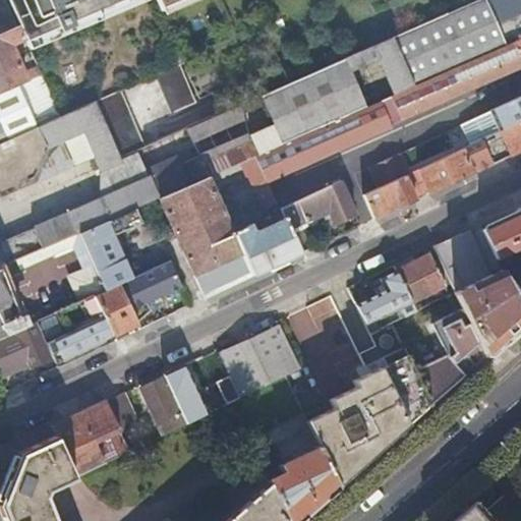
[(0,0),(0,33),(19,24),(8,0),(0,0)]
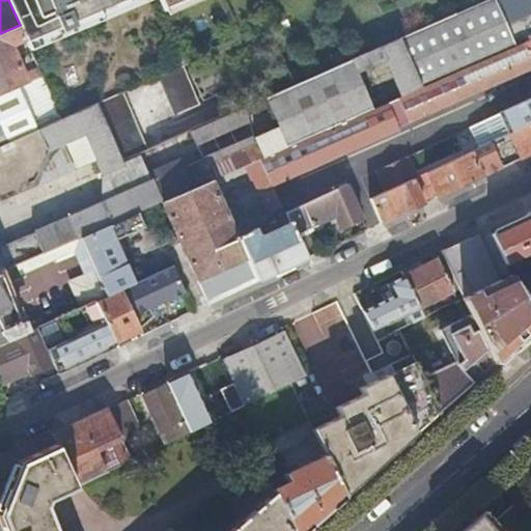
[(29,46),(137,0),(8,0),(20,25),(28,44),(29,46)]
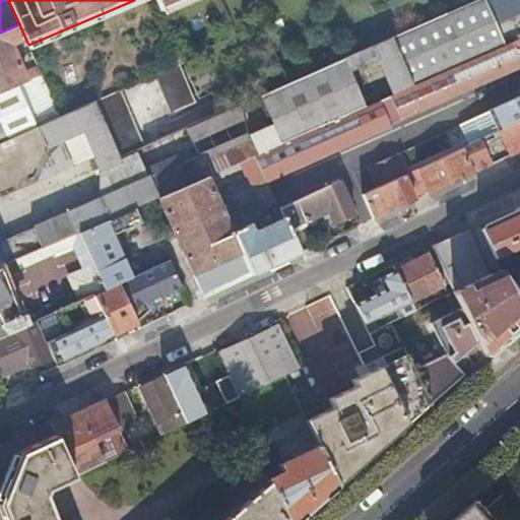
[(159,0),(157,1),(161,10),(174,5),(176,9),(196,0),(159,0)]
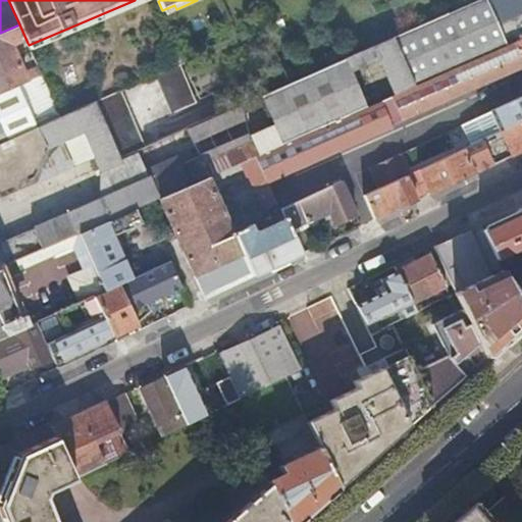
[(521,38),(521,9),(500,20),(511,44),(521,38)]
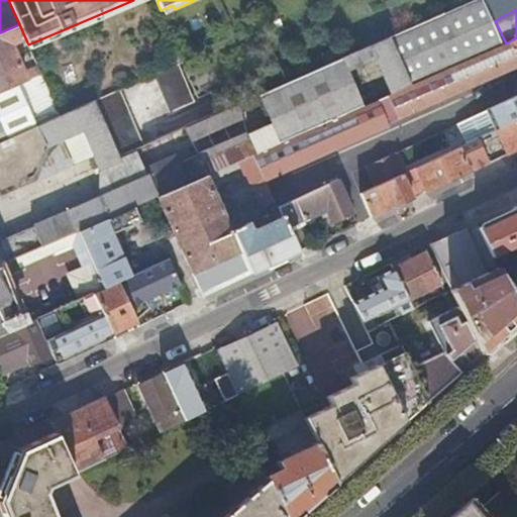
[(0,91),(40,74),(37,65),(22,71),(14,53),(13,53),(9,45),(21,39),(23,44),(27,42),(19,24),(0,32),(0,91)]
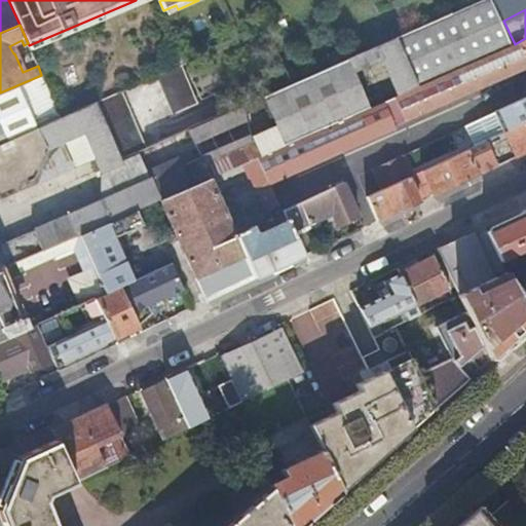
[(378,45),(401,94),(418,86),(397,36),(378,45)]
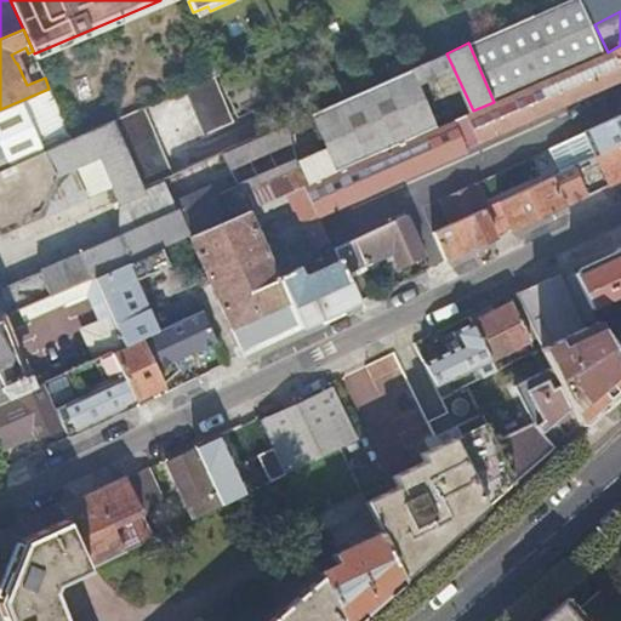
[(457,118),(469,144),(620,78),(620,45),(608,52),(494,102),(473,110),(457,118)]
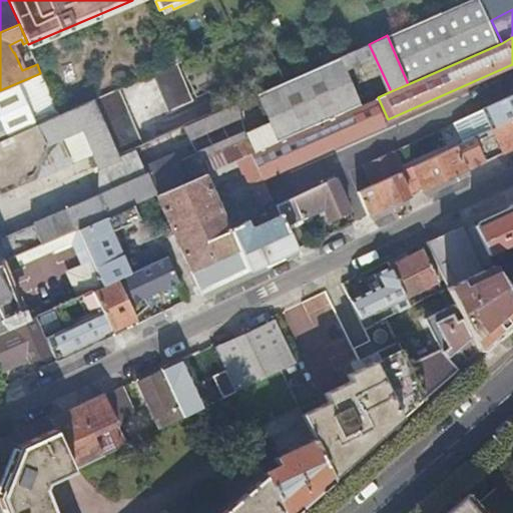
[(254,94),(277,141),(360,105),(339,57),(289,79),(254,94)]
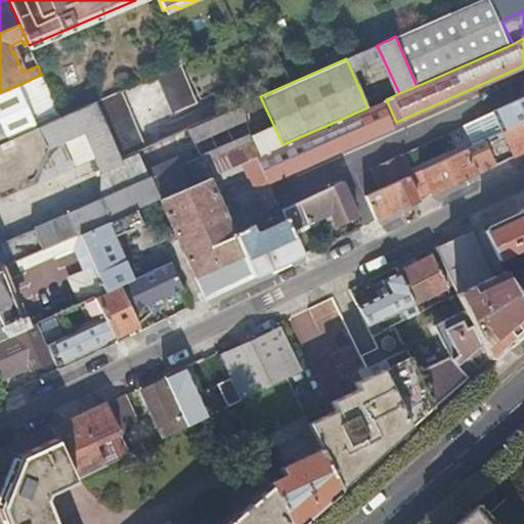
[(179,63),(154,75),(171,113),(195,101),(182,72),(179,63)]
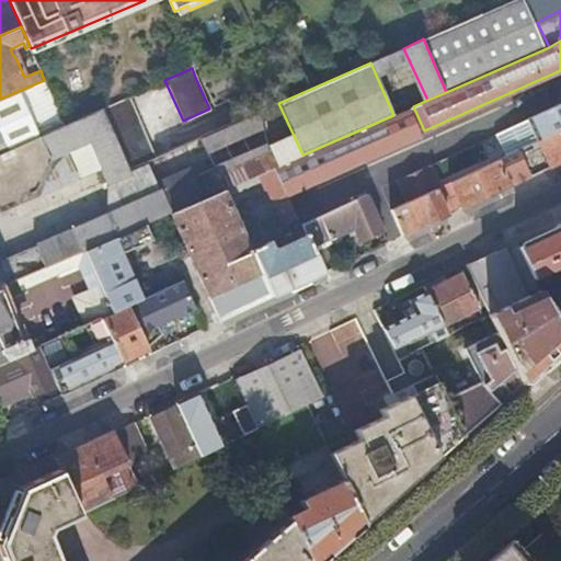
[(0,99),(0,152),(64,124),(44,80),(0,99)]
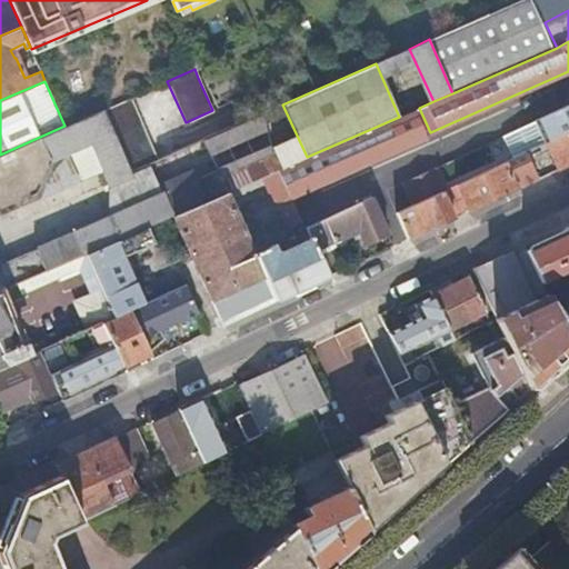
[(127,161),(131,171),(147,165),(158,159),(130,98),(103,109),(127,161)]
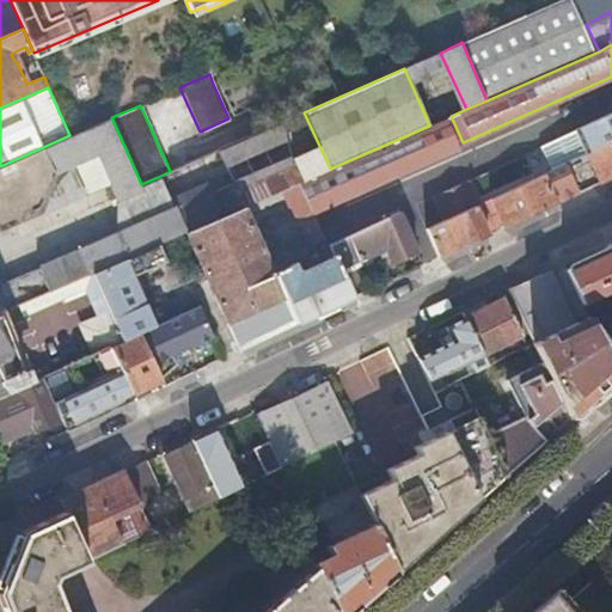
[(611,140),(611,112),(542,145),(552,169),(565,163),(611,140)]
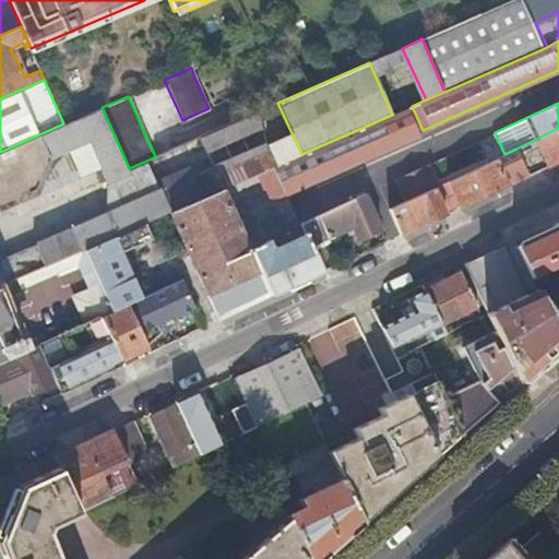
[(405,108),(416,133),(423,130),(412,106),(405,108)]
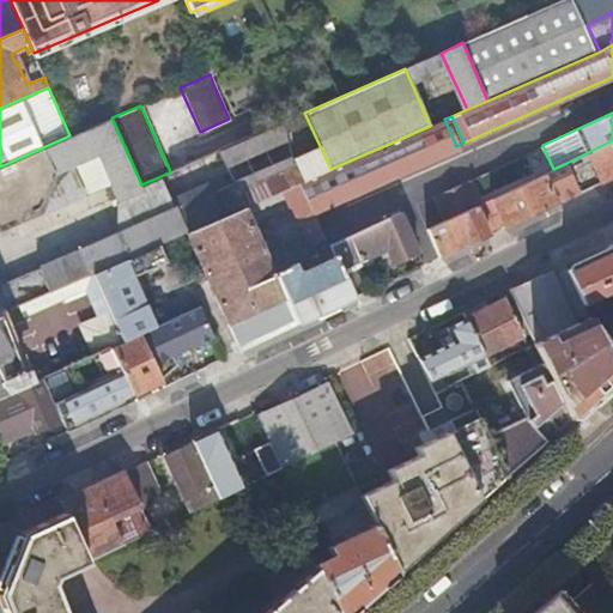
[(86,128),(97,155),(117,201),(144,189),(141,184),(137,174),(111,117),(86,128)]
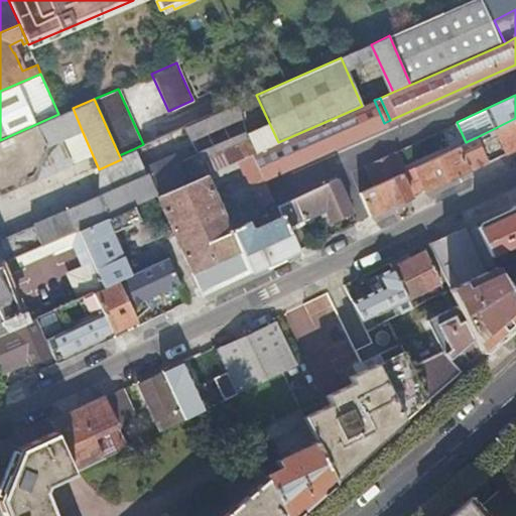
[(77,231),(103,286),(117,279),(135,271),(132,266),(128,268),(111,233),(138,221),(134,213),(157,202),(203,294),(251,271),(230,227),(243,221),(241,216),(227,222),(207,180),(238,166),(247,186),(251,184),(261,205),(272,199),(262,179),(385,125),(384,123),(374,100),(362,106),(278,142),(277,143),(189,181),(154,197),(77,231)]
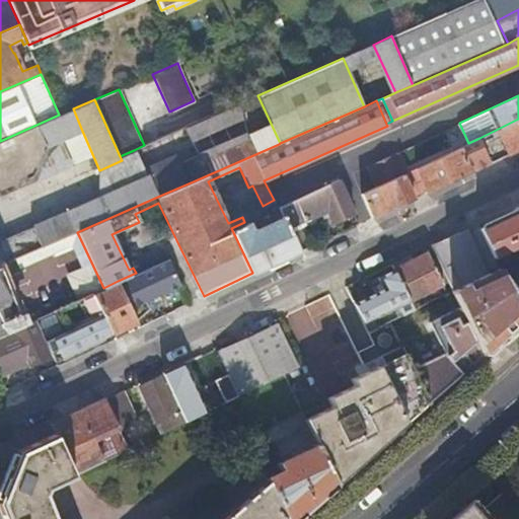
[(0,166),(82,131),(73,108),(59,115),(0,141),(0,166)]
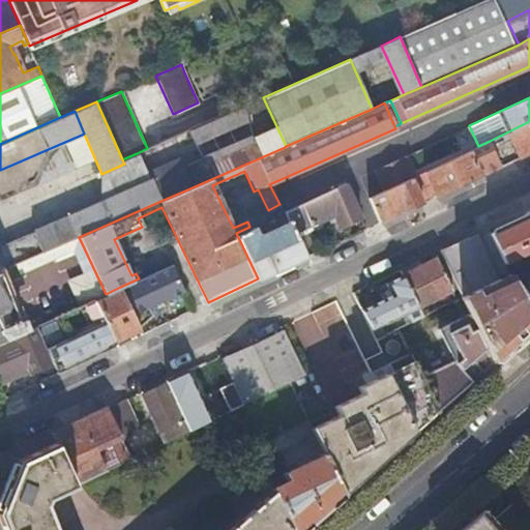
[(529,121),(490,141),(501,165),(529,151),(529,121)]
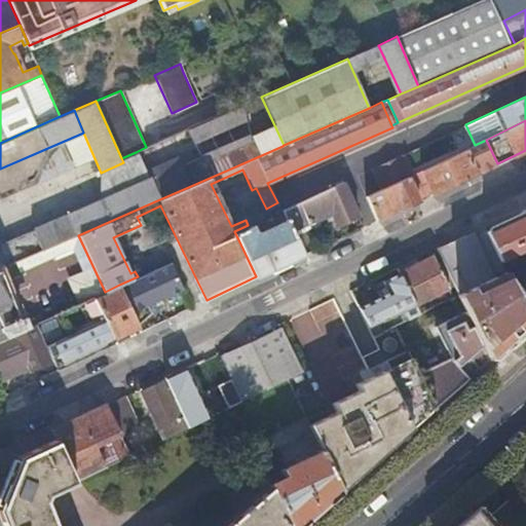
[(190,179),(193,185),(283,146),(275,132),(186,170),(190,179)]
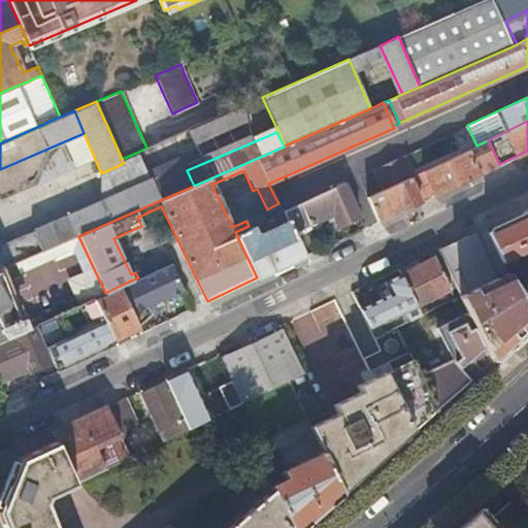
[(424,170),(434,195),(499,164),(488,140),(476,145),(424,170)]
